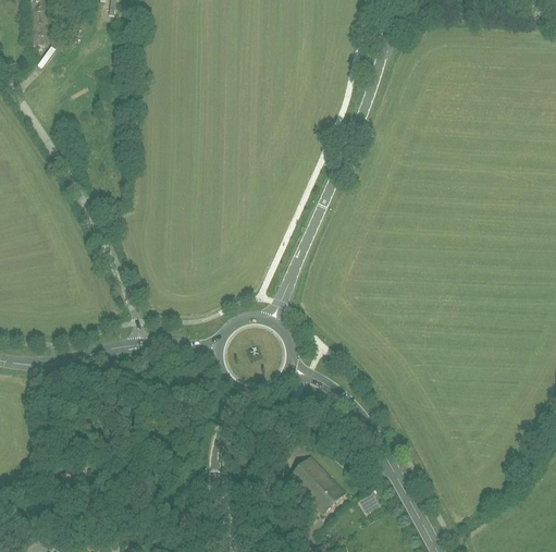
[(49,43),(49,0),(32,0),(32,43),(49,43)]
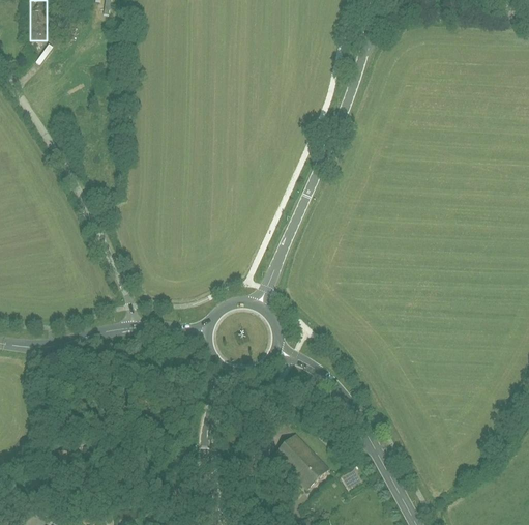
[(306,488),(329,467),(296,433),(274,454),(306,488)]
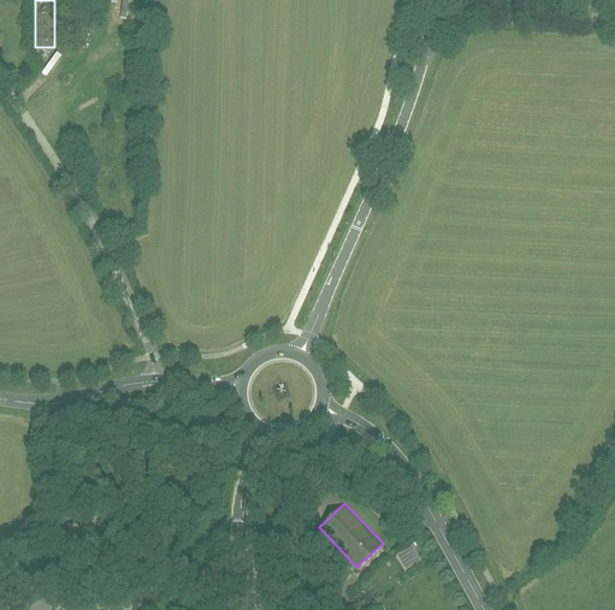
[(341,609),(364,609),(359,598),(341,608),(341,609)]
